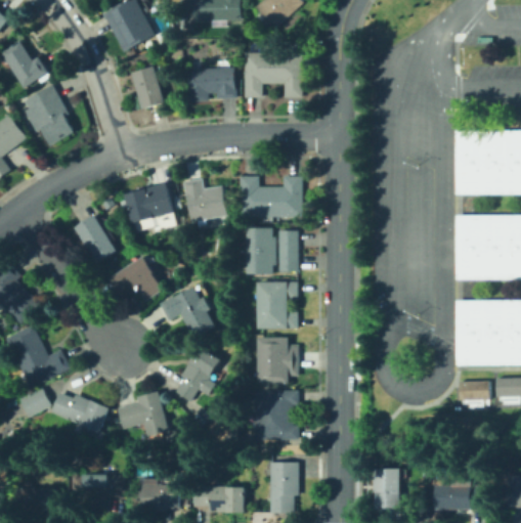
[(136,0),(156,35),(124,52),(102,14),(129,0),(136,0)]
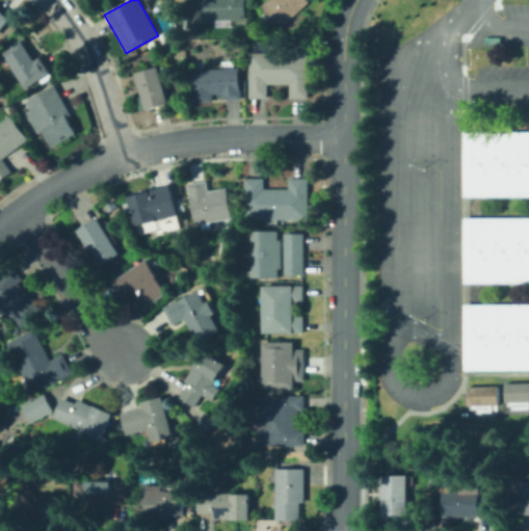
[(243,0),(244,21),(229,22),(229,28),(213,29),(213,22),(200,23),(200,0),(243,0)]
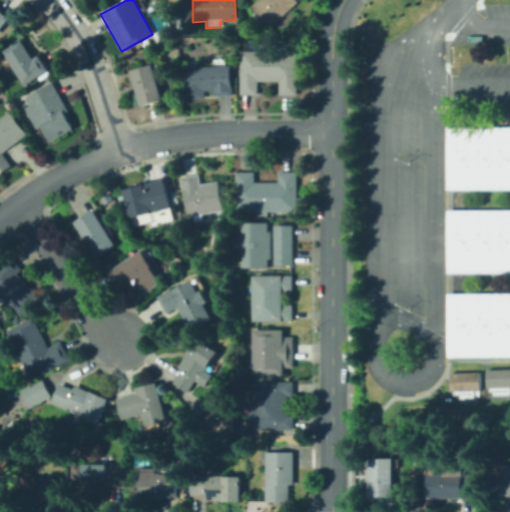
[(293,0),(296,3),(268,28),(249,7),(257,0),(293,0)]
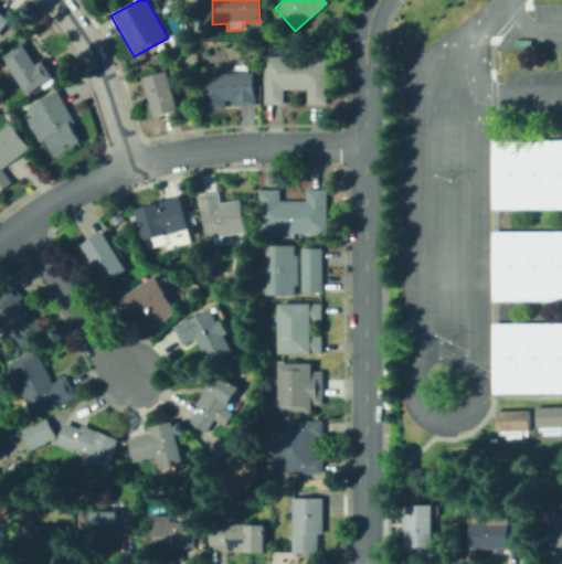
[(0,14),(9,22),(0,31),(0,14)]
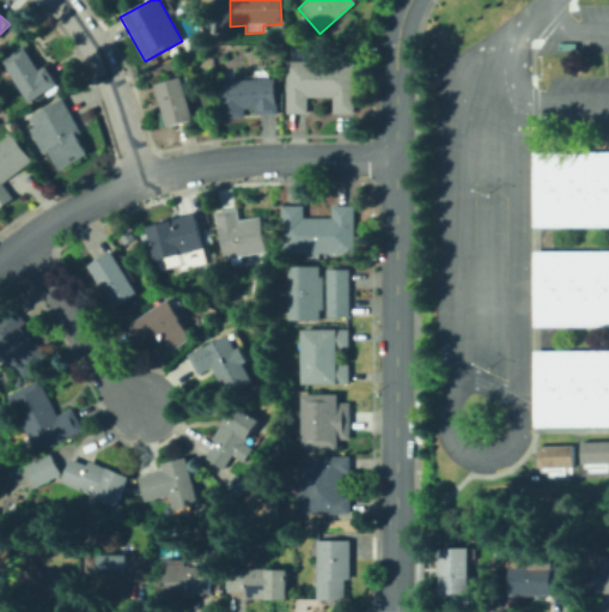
[(24,48),(38,71),(46,67),(56,85),(26,104),(8,74),(1,79),(0,78),(0,66),(1,65),(0,62),(24,48)]
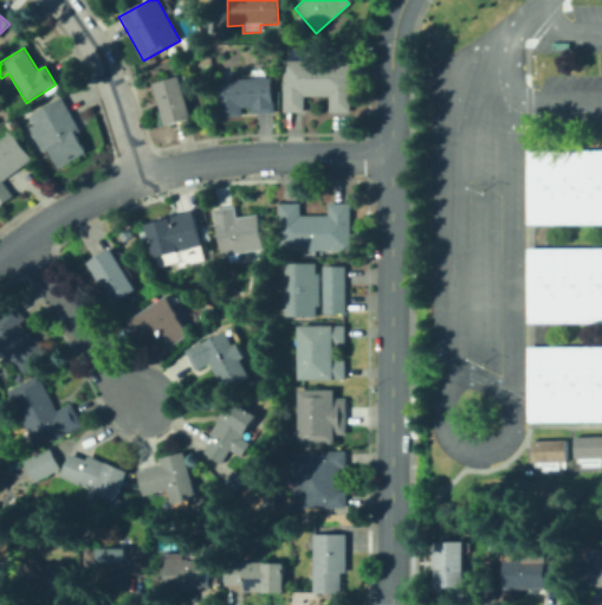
[(348,63),(348,114),(328,114),(328,98),(303,97),(303,114),(280,114),(282,62),(348,63)]
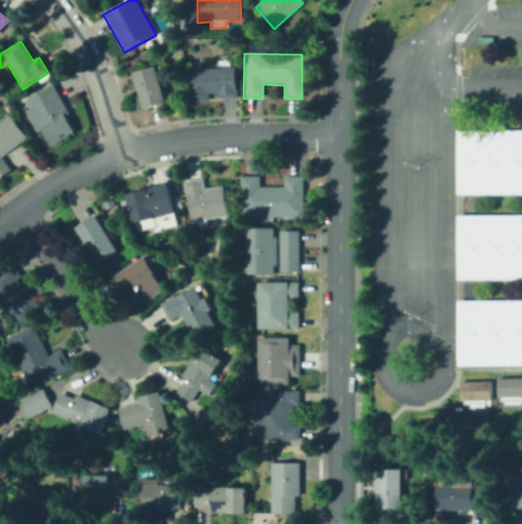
[(164,104),(142,110),(131,74),(154,67),(164,104)]
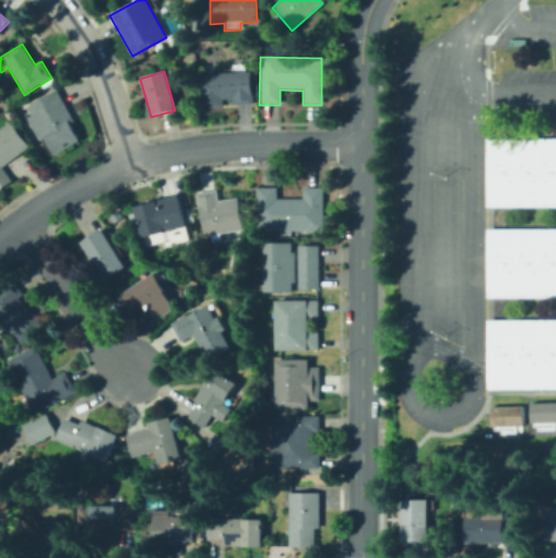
[(250,95),(251,105),(231,106),(229,99),(221,101),(222,108),(200,109),(200,97),(199,74),(249,72),(250,95)]
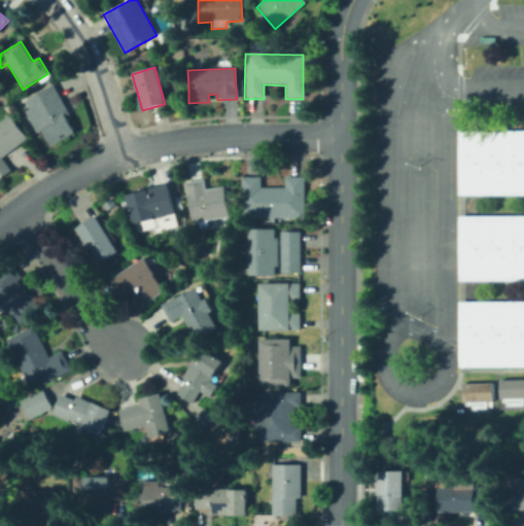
[(65,117),(74,134),(50,147),(40,130),(35,133),(24,112),(28,109),(24,102),(53,85),(69,115),(65,117)]
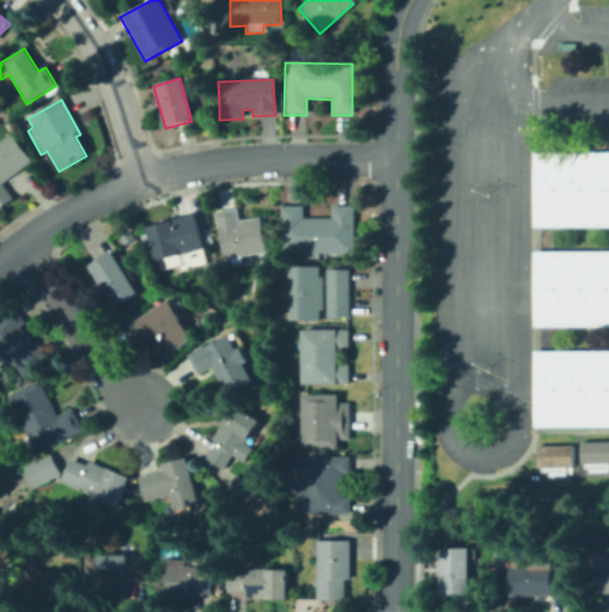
[(0,140),(10,134),(31,163),(1,185),(12,200),(0,210),(0,140)]
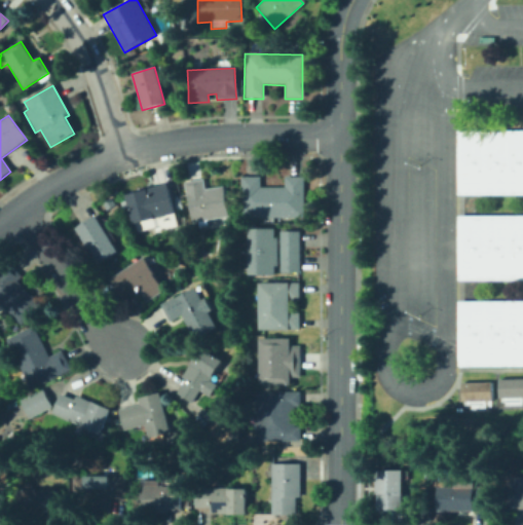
[(454,366),(459,366),(522,366),(522,130),(456,130),(454,130),(454,194),(457,194),(522,194),(522,216),(457,216),(454,216),(454,279),(458,279),(522,279),(522,300),(458,300),(453,300),(454,366)]
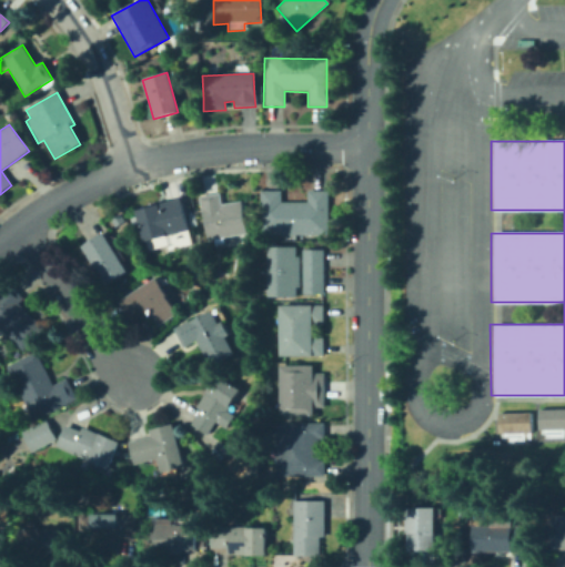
[(281,203),(306,203),(306,192),(326,192),(326,235),(260,235),(260,192),(281,192),(281,203)]
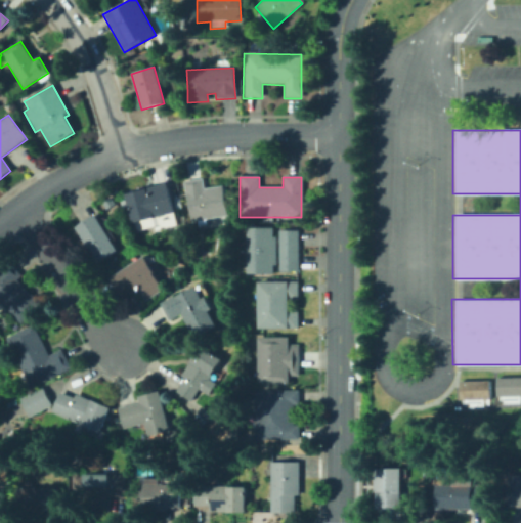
[(202,178),(204,189),(221,186),(226,217),(206,220),(206,225),(197,227),(196,221),(190,222),(185,195),(182,182),(202,178)]
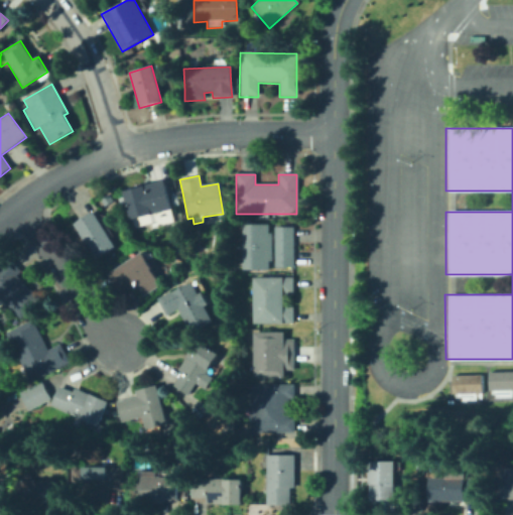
[(171,210),(130,221),(122,191),(163,180),(171,210)]
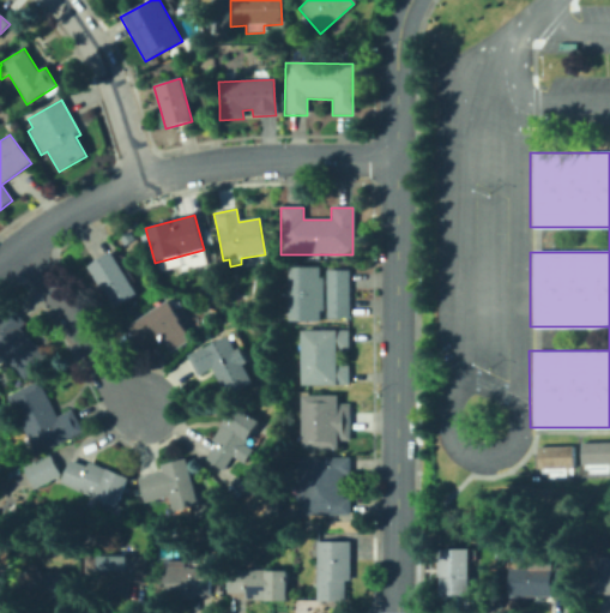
[(277,232),(277,242),(267,242),(267,232),(277,232)]
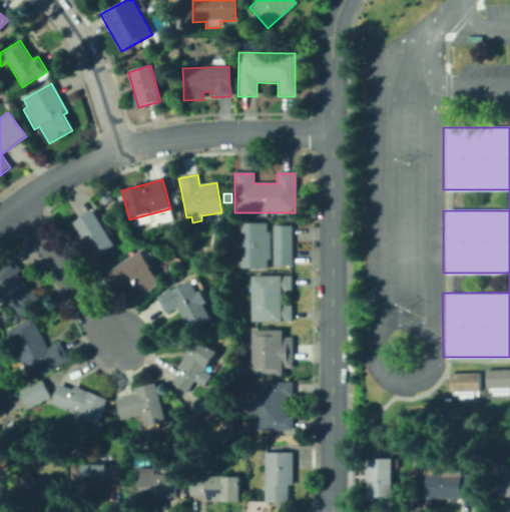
[(93,210),(110,237),(113,235),(117,241),(113,243),(114,245),(110,248),(111,251),(102,258),(101,254),(95,259),(73,223),(93,210)]
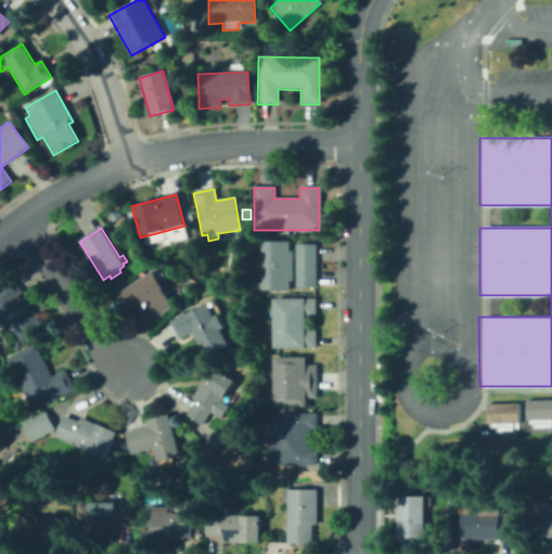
[(289,286),(289,291),(261,291),(260,242),(287,242),(287,252),(292,252),(292,286),(289,286)]
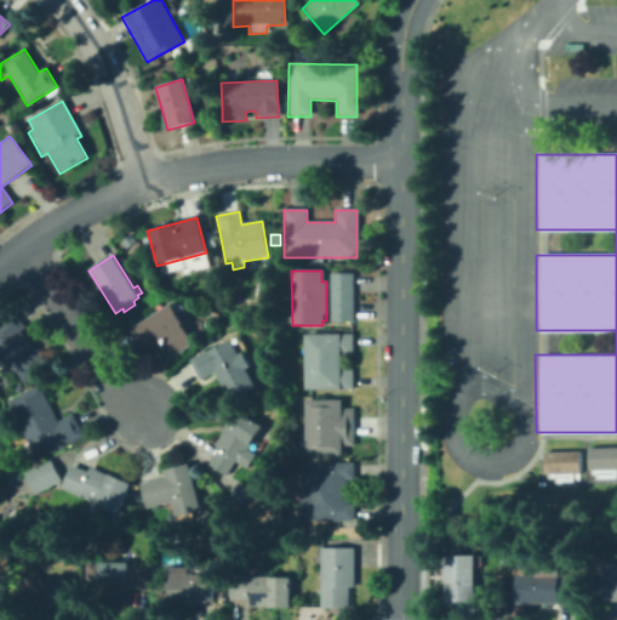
[(329,274),(352,274),(352,320),(330,320),(329,274)]
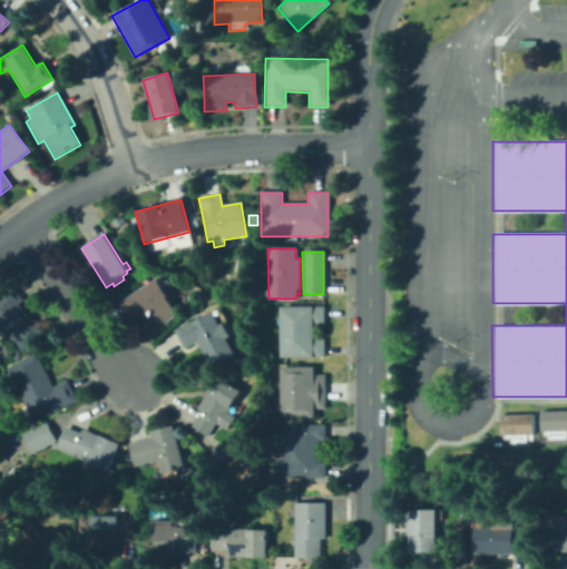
[(248,283),(238,282),(238,272),(248,272),(248,283)]
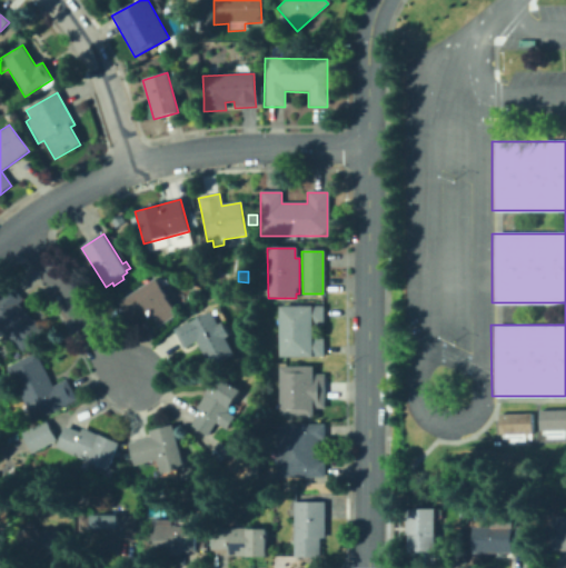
[(167,298),(178,316),(157,329),(148,315),(131,326),(118,304),(156,279),(168,298),(167,298)]
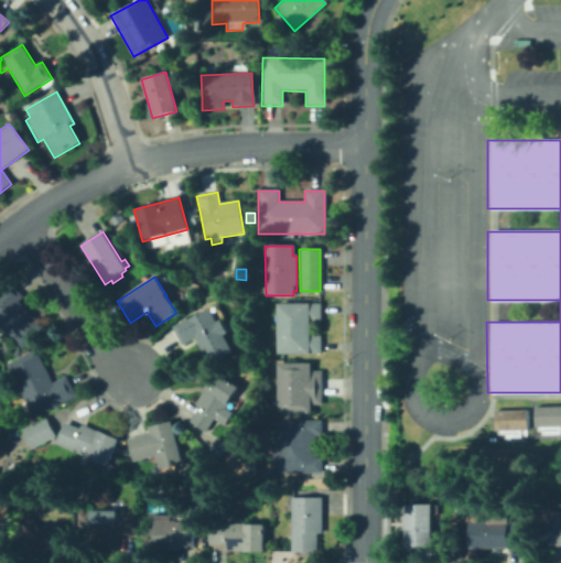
[(43,327),(22,348),(0,326),(0,293),(9,284),(23,298),(18,303),(43,327)]
